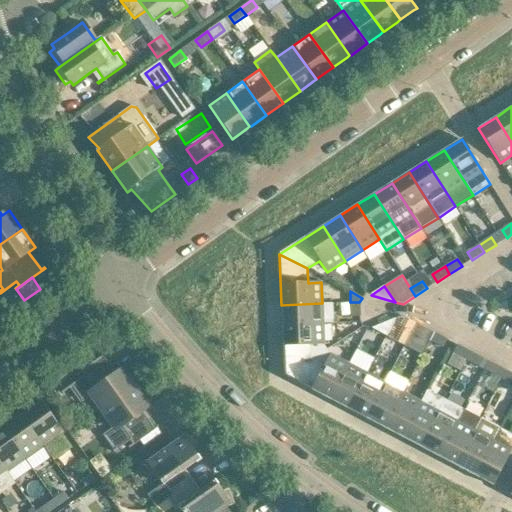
[(351,317),(360,316),(359,302),(350,302),(351,317)]
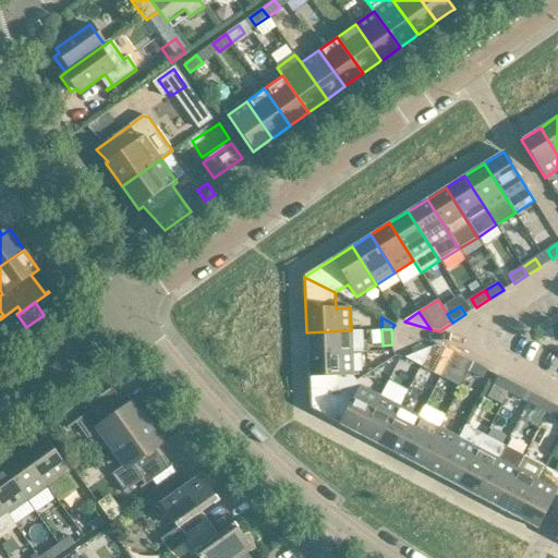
[(307,354),(352,353),(351,330),(306,332),(307,354)]
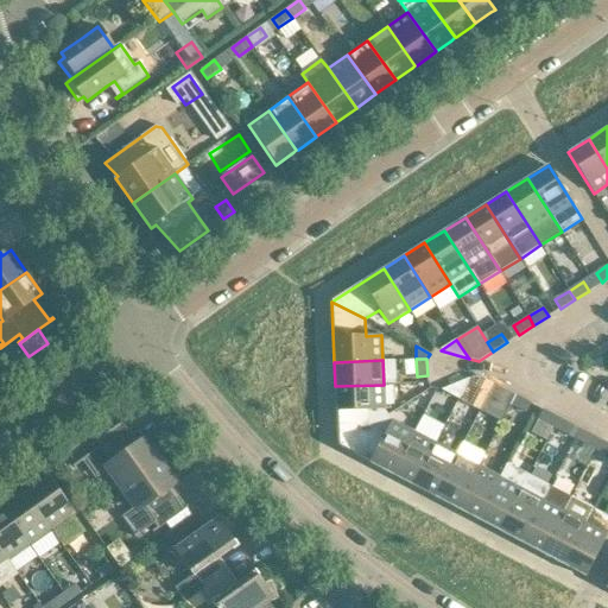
[(469,379),(458,399),(480,411),(481,410),(489,393),(494,384),(479,377),(469,379)]
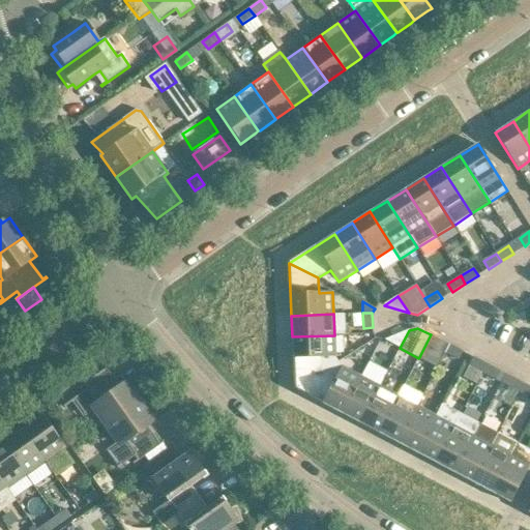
[(409,330),(385,341),(400,348),(409,330)]
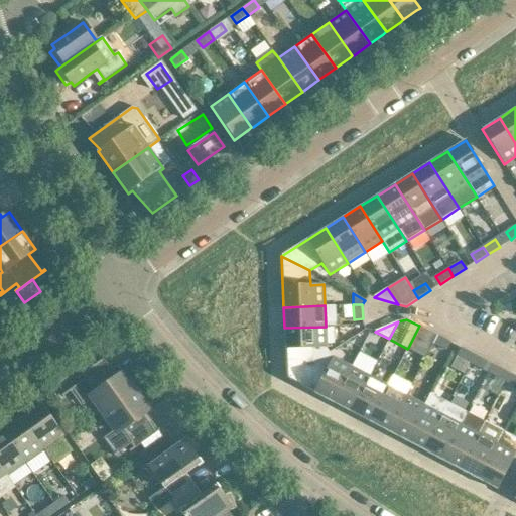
[(415,334),(407,349),(425,358),(433,344),(437,336),(419,326),(415,334)]
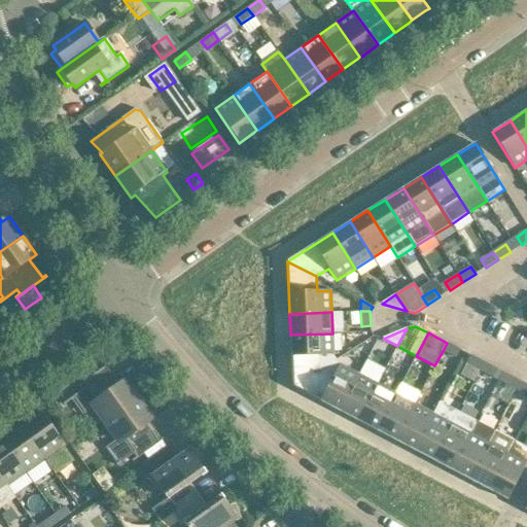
[(292,388),(320,370),(319,355),(334,355),(332,334),(290,335),(292,388)]
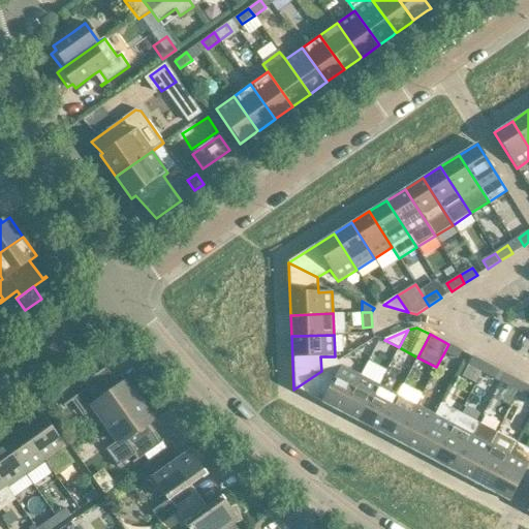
[(458,360),(462,351),(448,344),(444,352),(458,360)]
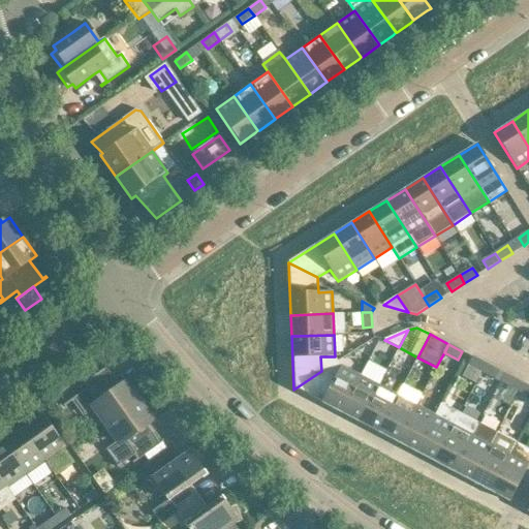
[(481,372),(486,364),(472,356),(468,365),(481,372)]
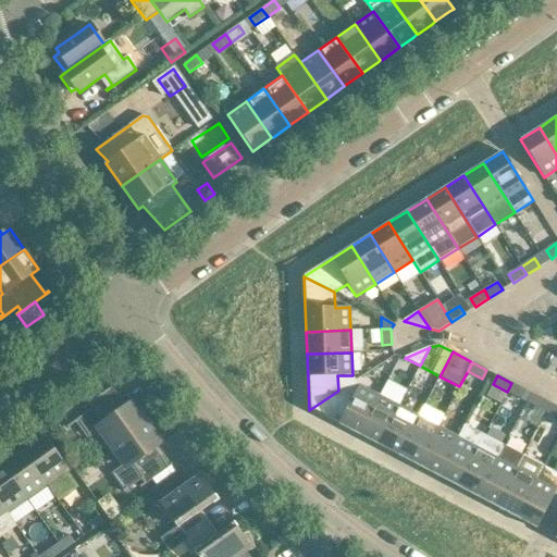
[(525,391),(511,383),(507,392),(521,399),(525,391)]
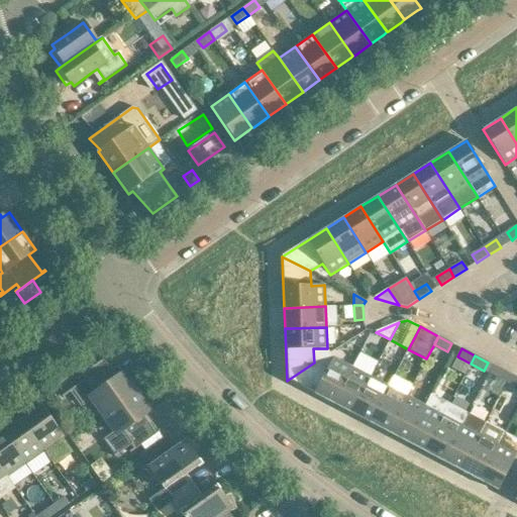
[(104,416),(137,392),(123,374),(116,379),(104,360),(107,358),(107,357),(78,379),(78,380),(83,377),(85,380),(62,397),(63,398),(73,391),(82,404),(91,397),(104,416)]
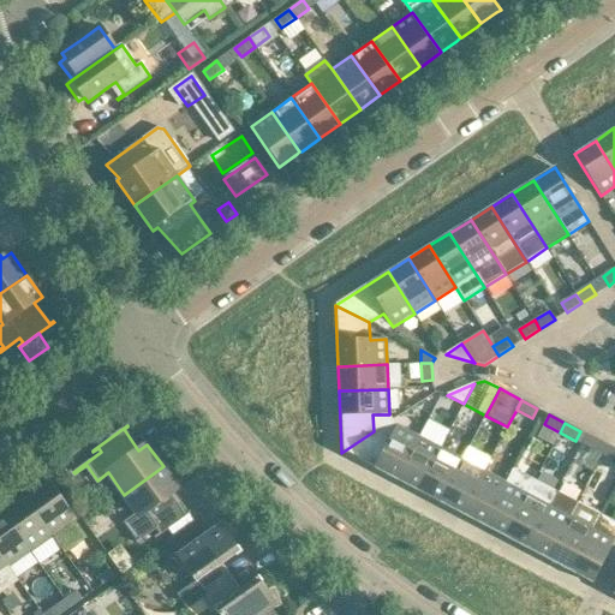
[(396,481),(419,437),(396,425),(388,440),(374,431),(341,453),(396,481)]
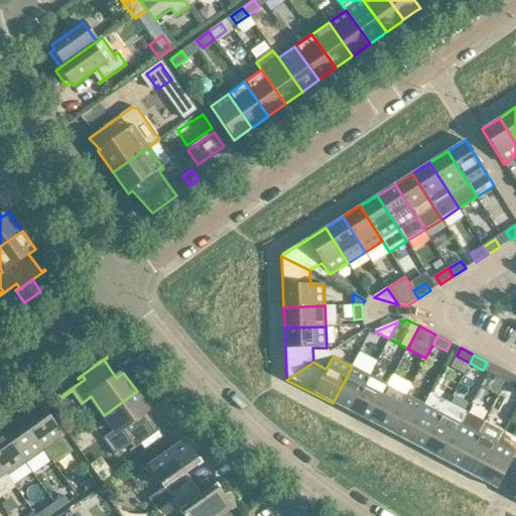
[(351,413),(369,377),(352,367),(333,403),(351,413)]
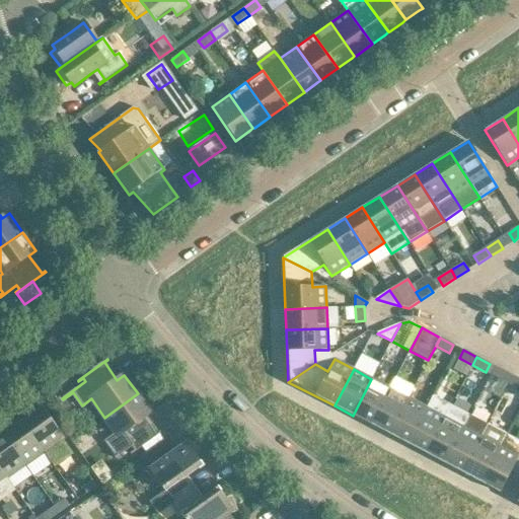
[(509,384),(513,376),(500,369),(496,377),(509,384)]
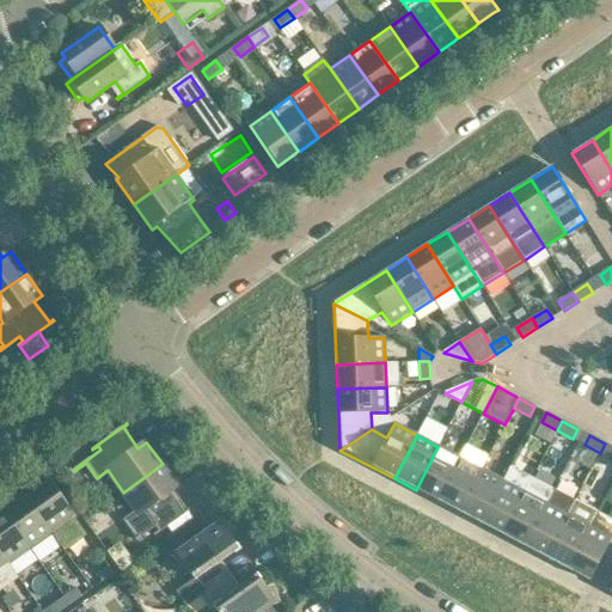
[(611,447),(605,444),(600,453),(611,459),(611,447)]
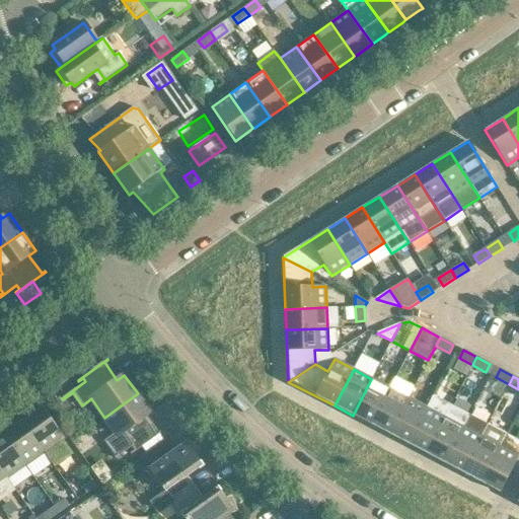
[(371,425),(390,388),(371,379),(353,416),(371,425)]
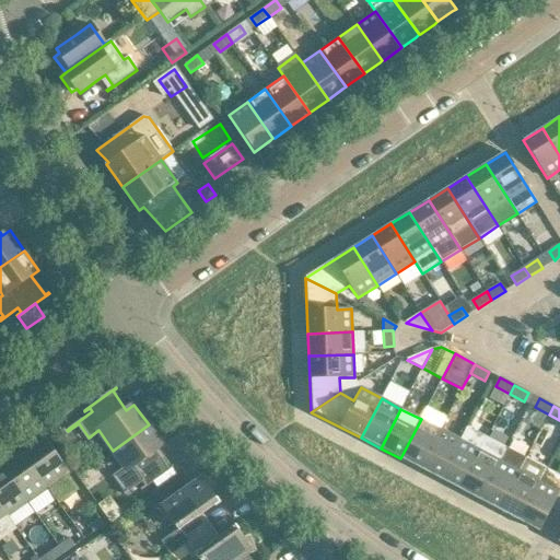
[(420,469),(441,429),(421,419),(400,458),(420,469)]
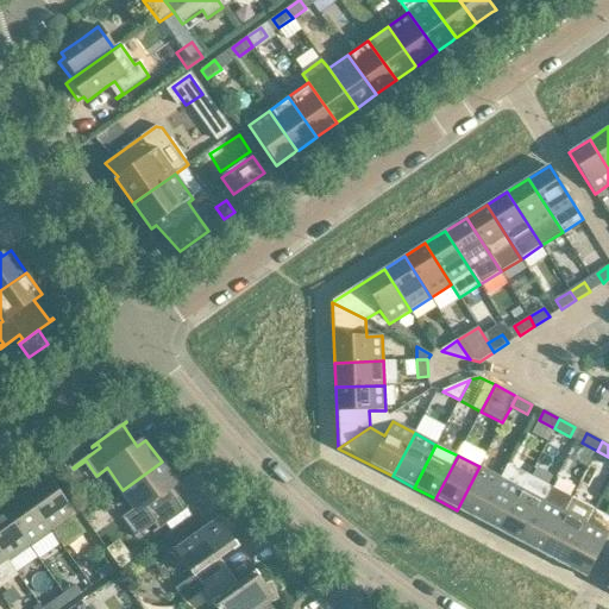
[(162,462),(123,490),(138,512),(127,519),(138,534),(135,537),(136,538),(155,523),(158,528),(152,532),(154,534),(188,509),(187,508),(183,510),(169,490),(177,484),(162,462)]
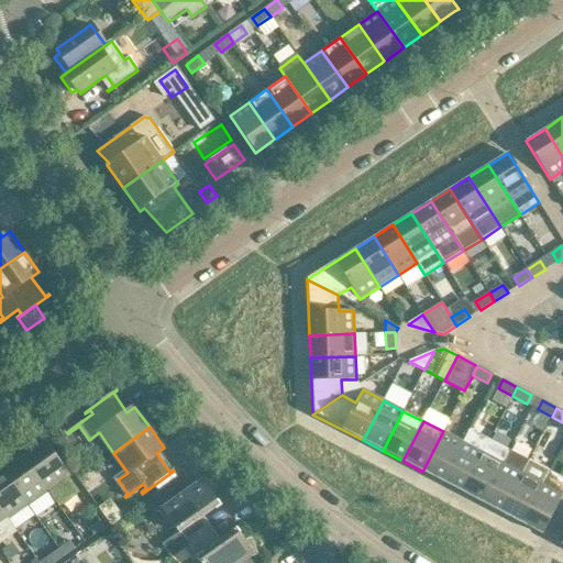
[(462,493),(463,490),(483,453),(489,440),(470,429),(463,442),(442,482),(462,493)]
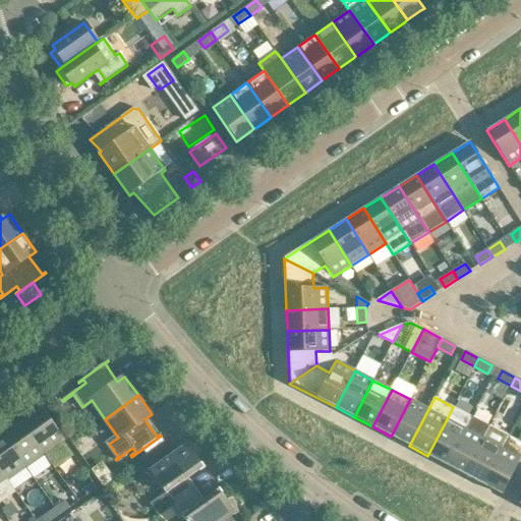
[(409,446),(428,409),(410,399),(391,437),(409,446)]
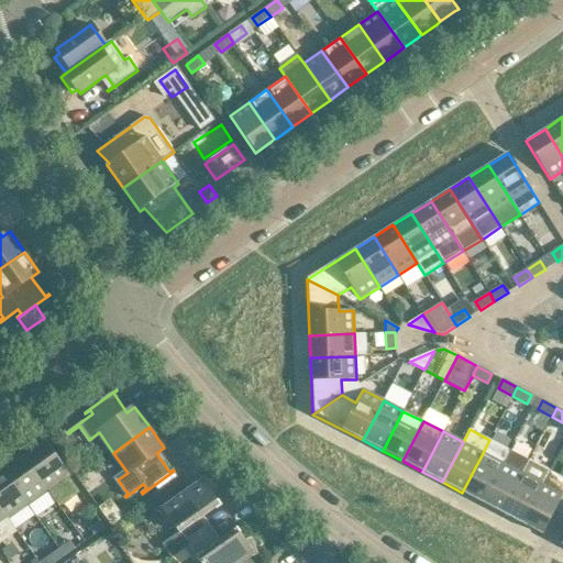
[(483,453),(463,490),(462,493),(482,503),(503,463),(509,450),(489,440),(483,453)]
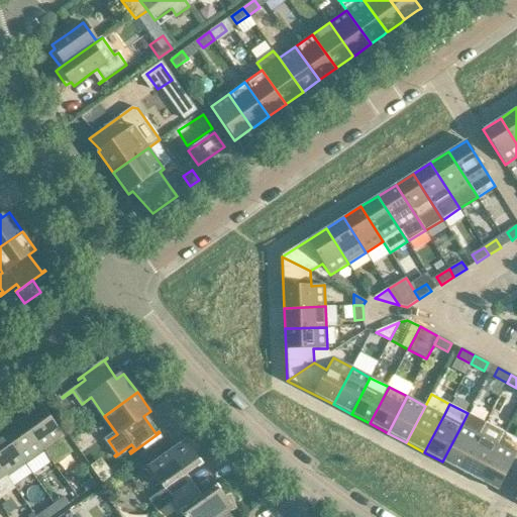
[(41,408),(23,421),(43,450),(52,462),(54,461),(56,461),(60,460),(67,456),(69,452),(70,450),(71,449),(41,408)]
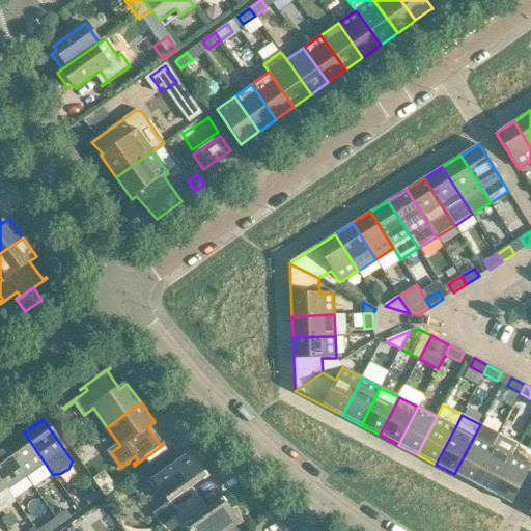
[(480,424),(474,437),(454,474),(473,484),(493,446),(499,435),(480,424)]
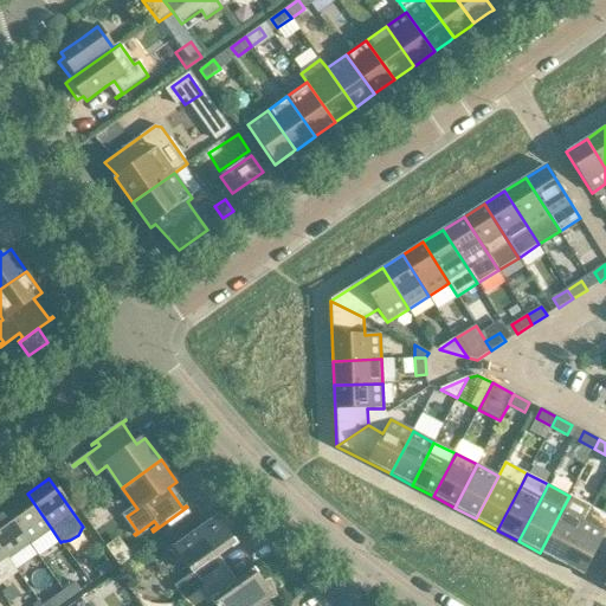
[(27,494),(5,509),(30,543),(51,528),(27,494)]
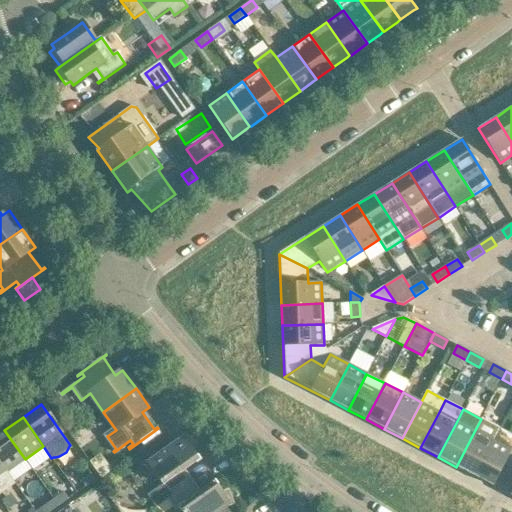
[(474,476),(499,428),(481,419),(475,430),(456,467),(474,476)]
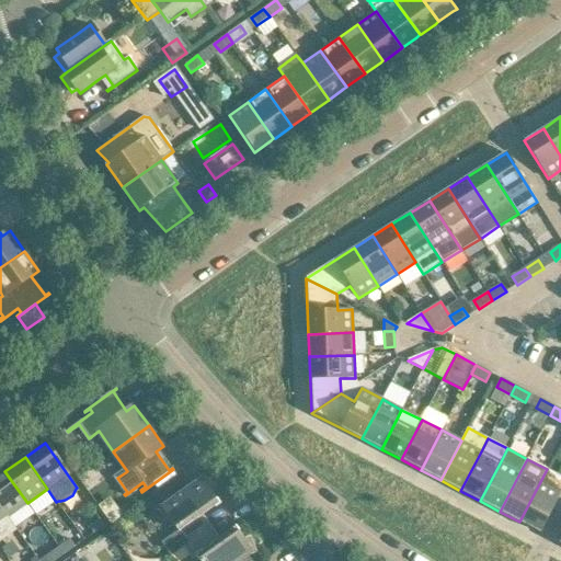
[(560,493),(560,492),(560,476),(547,469),(519,522),(540,533),(541,530),(560,493)]
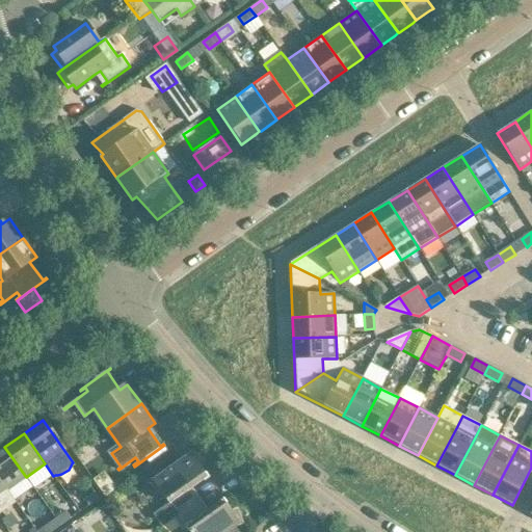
[(0,480),(7,490),(26,477),(4,447),(0,450),(0,480)]
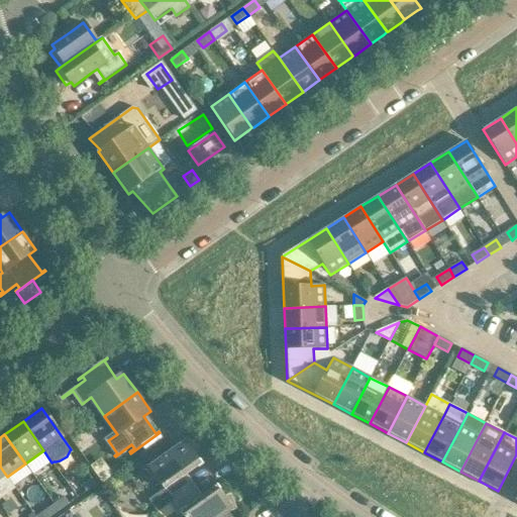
[(158,513),(169,505),(169,504),(191,488),(183,478),(202,463),(194,452),(197,447),(186,438),(183,443),(151,466),(146,468),(151,481),(157,479),(165,490),(148,501),(158,513)]
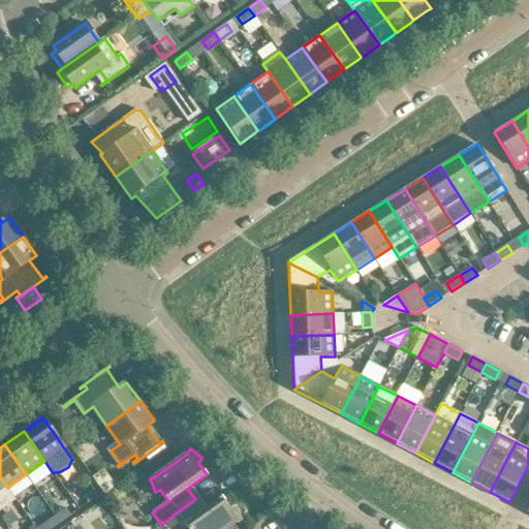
[(168,449),(150,464),(155,471),(175,458),(168,449)]
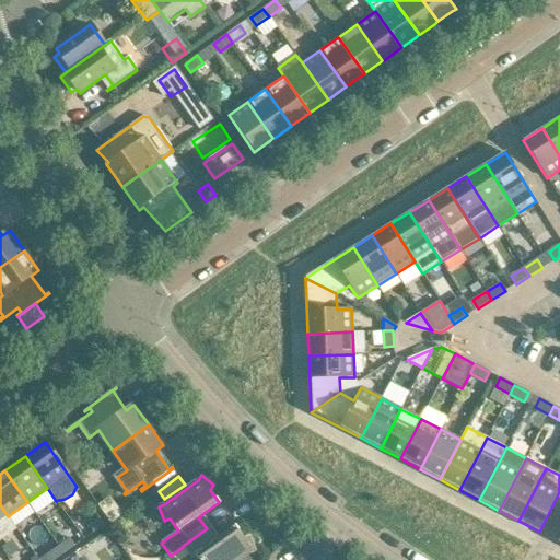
[(101,502),(111,522),(121,516),(112,497),(101,502)]
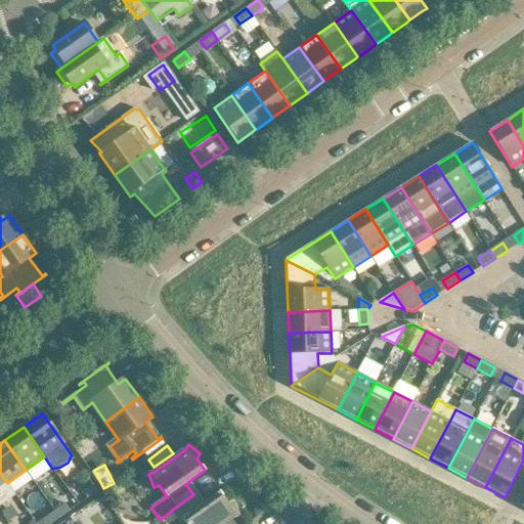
[(0,506),(15,495),(7,483),(0,473),(0,506)]
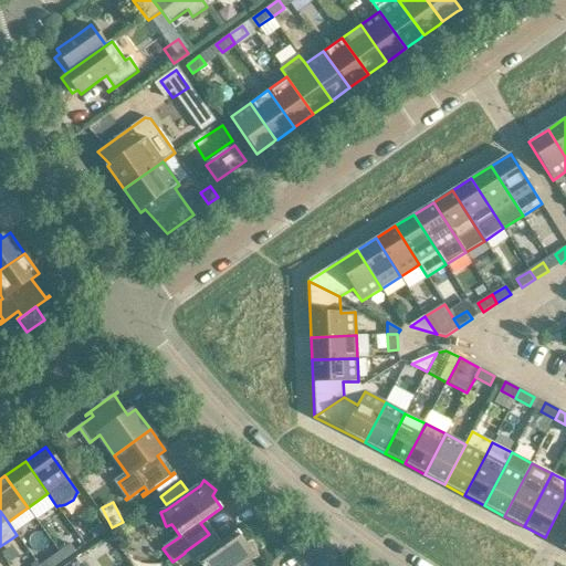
[(105,531),(101,523),(90,531),(94,538),(105,531)]
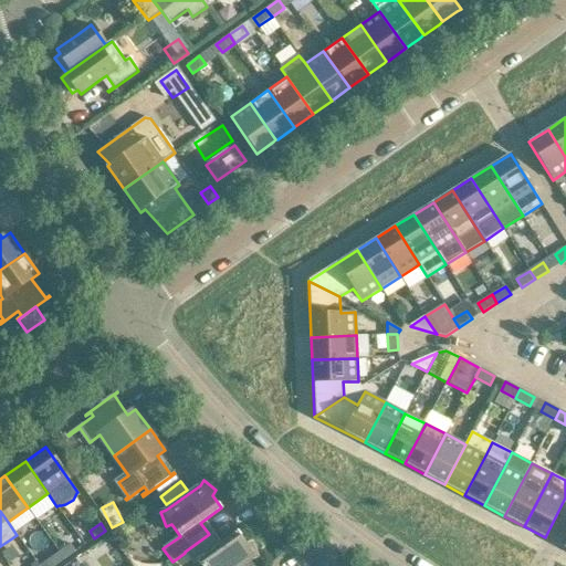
[(209,534),(185,552),(194,564),(198,562),(201,565),(242,565),(252,559),(259,557),(252,542),(247,544),(238,532),(217,546),(209,534)]
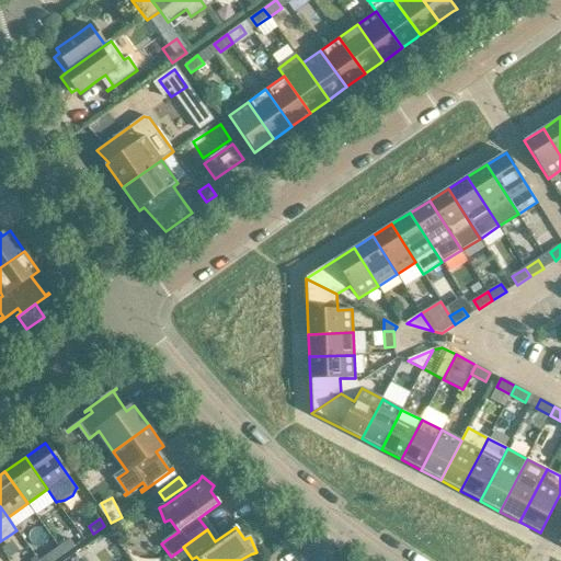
[(59,547),(65,554),(75,547),(70,539),(59,547)]
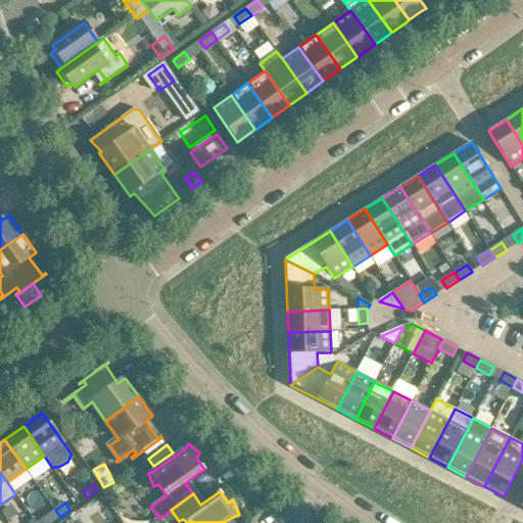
[(45,517),(49,522),(50,522),(60,517),(55,510),(45,517)]
